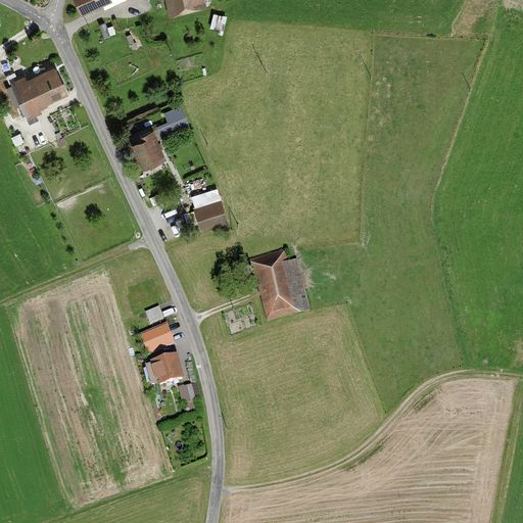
[(76,0),(83,13),(105,3),(106,5),(117,0),(76,0)]
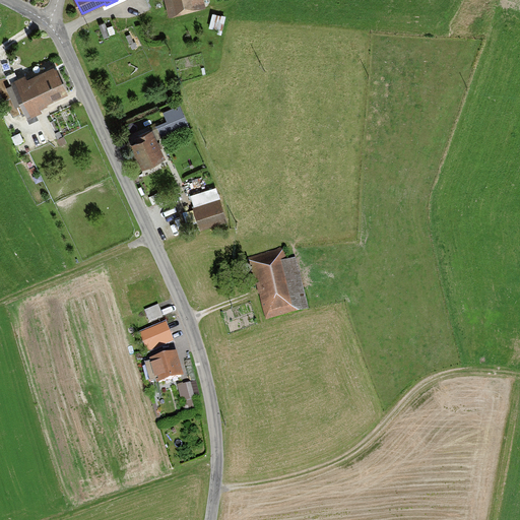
[(165,0),(169,16),(207,8),(205,0),(165,0)]
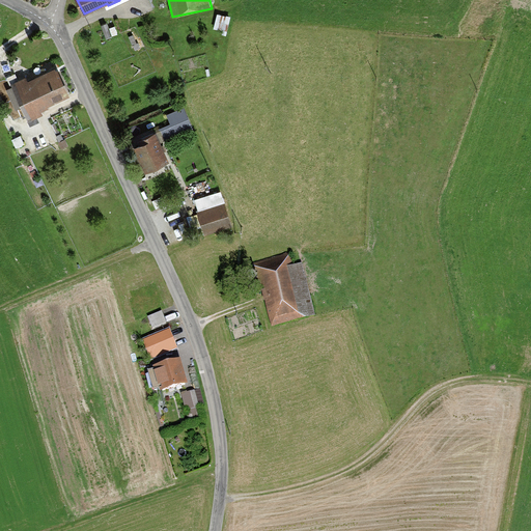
[(73,93),(59,62),(15,82),(28,113),(73,93)]
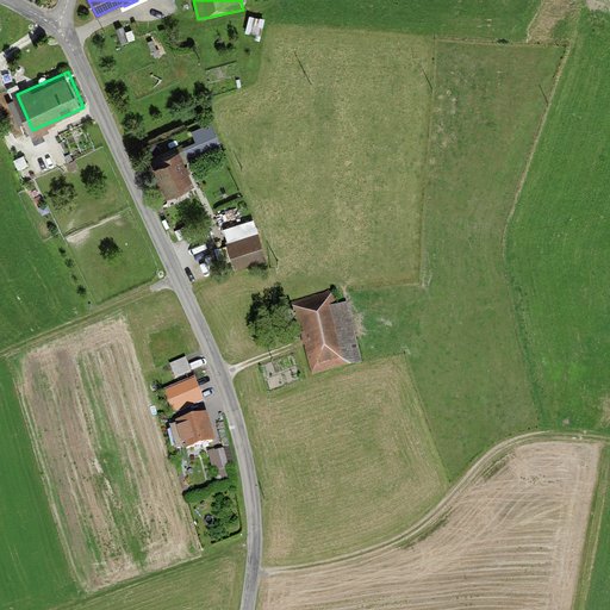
[(211,124),(193,132),(203,156),(222,149),(211,124)]
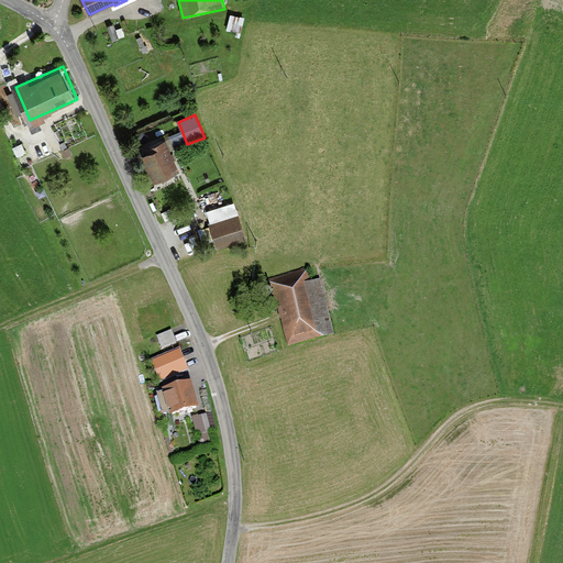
[(167,140),(144,150),(155,177),(179,167),(167,140)]
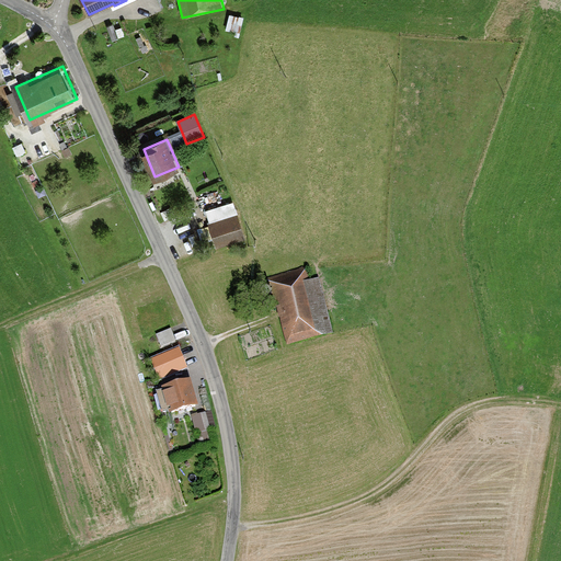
[(229,186),(199,195),(216,247),(244,238),(229,186)]
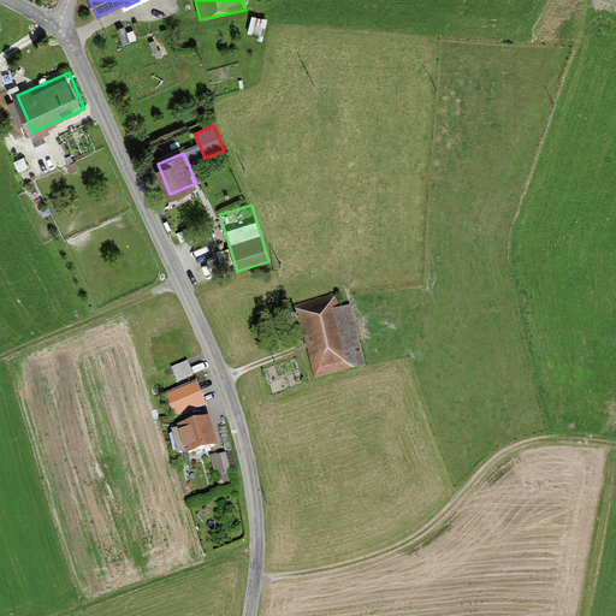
[(335,296),(297,307),(317,379),(365,366),(349,304),(338,307),(335,296)]
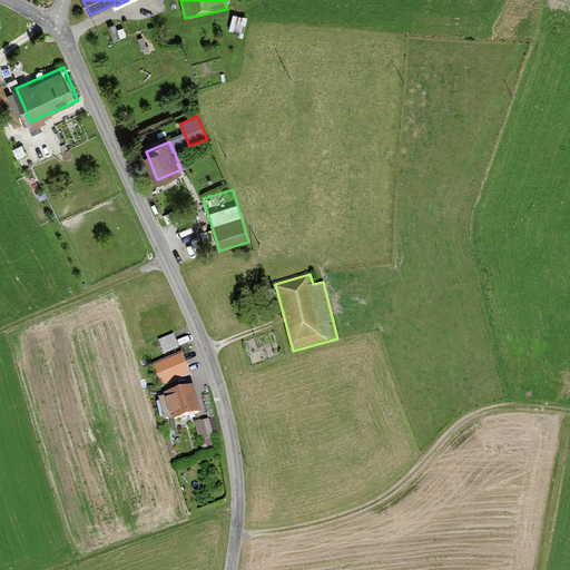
[(173,336),(158,342),(163,352),(177,345),(173,336)]
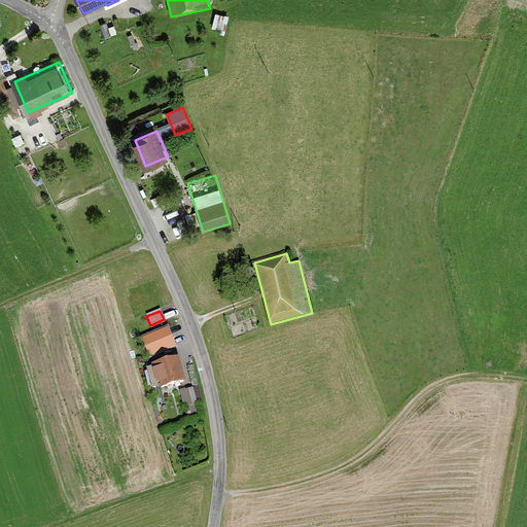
[(172,346),(167,330),(145,339),(151,354),(172,346)]
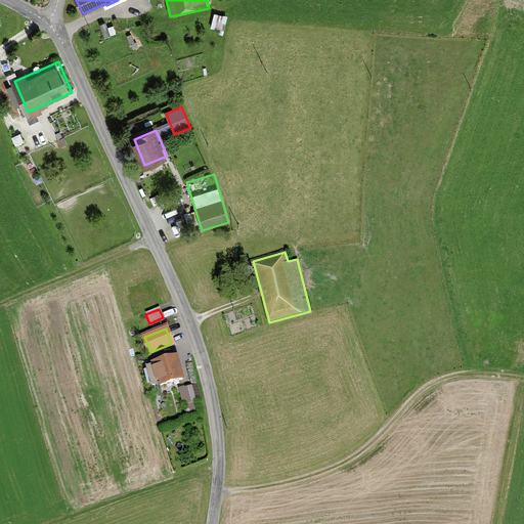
[(187,379),(181,354),(154,361),(161,386),(187,379)]
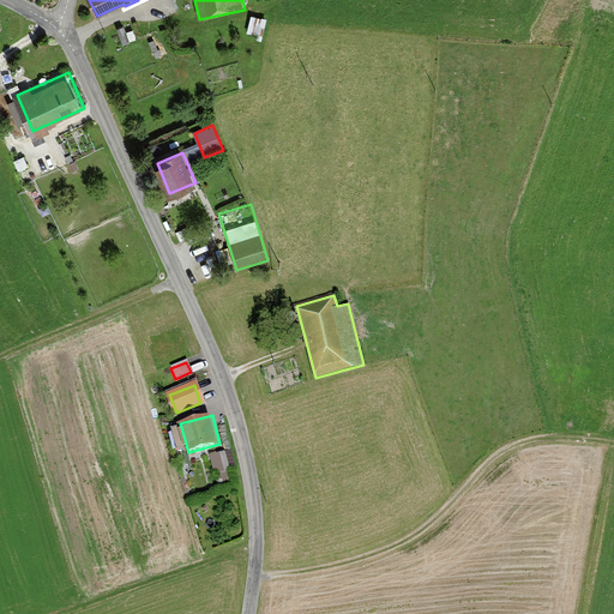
[(223,452),(216,455),(220,470),(228,469),(223,452)]
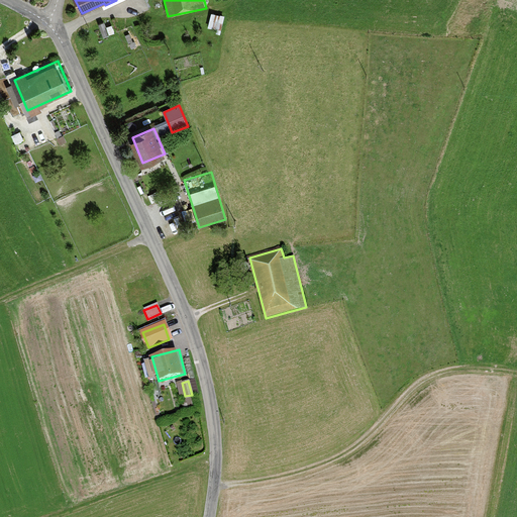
All buildings are outlined.
